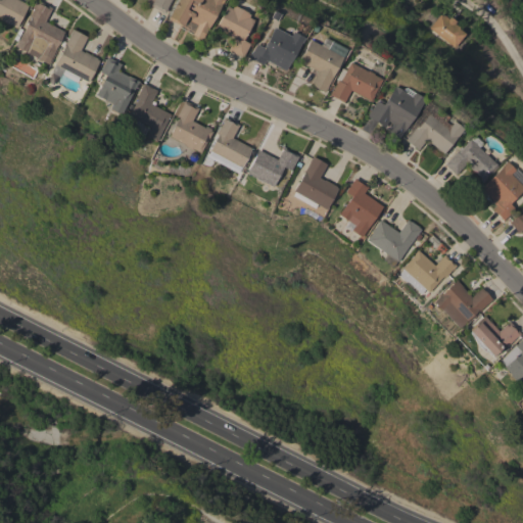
[(0,0),(18,0),(28,5),(15,28),(0,19),(0,0)]
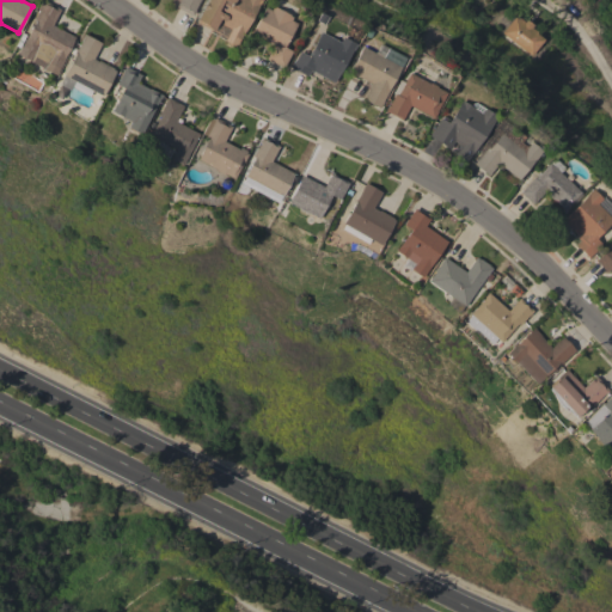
[(51,25),(74,36),(63,56),(65,56),(59,69),(56,68),(54,73),(48,71),(50,66),(44,62),(42,67),(16,54),(34,20),(32,20),(40,8),(38,7),(42,0),(60,8),(51,25)]
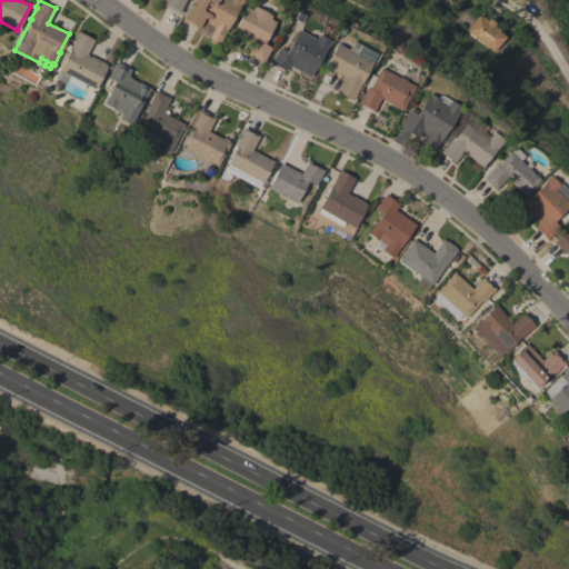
[(185,0),(180,9),(181,10),(179,15),(177,13),(176,13),(165,8),(166,7),(163,6),(166,0),(185,0)]
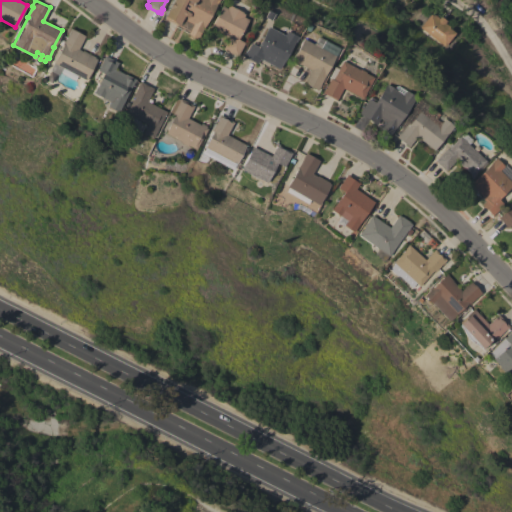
[(217,0),(198,39),(195,38),(194,39),(188,36),(188,34),(187,33),(191,24),(180,18),(176,25),(164,19),(165,17),(164,16),(172,0),(217,0)]
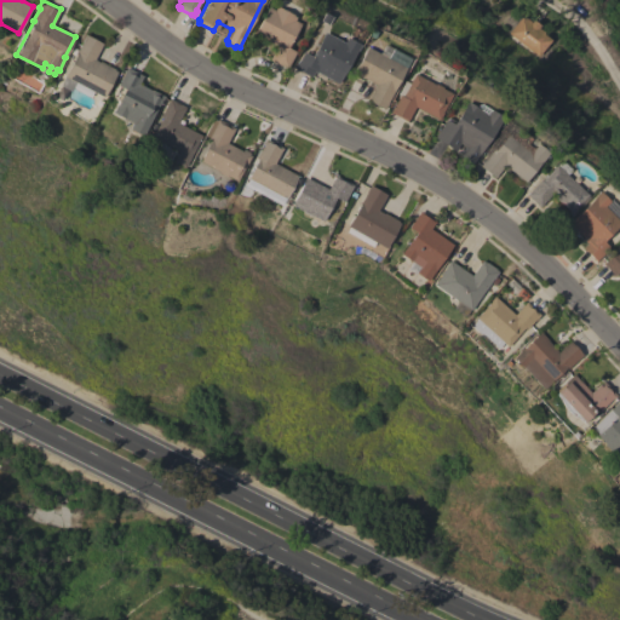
[(286,47),(294,52),(285,69),(269,59),(276,46),(253,34),(268,7),(273,10),(275,6),(294,16),(293,21),(299,24),(286,47)]
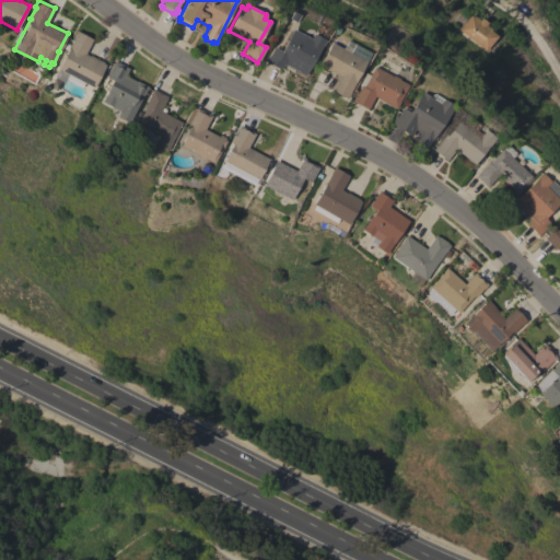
[(487,50),(459,30),(463,24),(457,20),(463,12),(468,16),(471,13),(479,19),(480,18),(488,23),(485,26),(498,36),(487,50)]
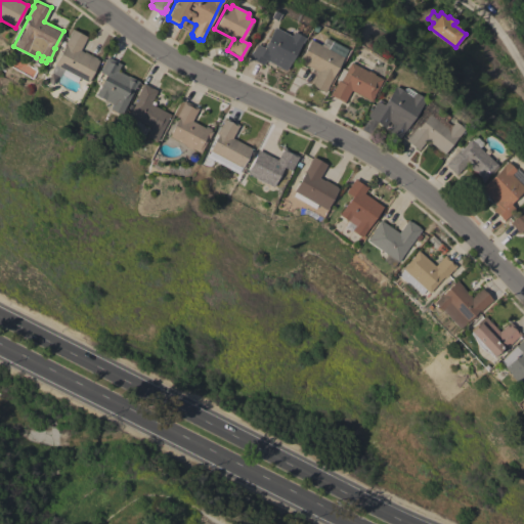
[(248,58),(256,44),(262,47),(272,28),(290,36),(292,32),(303,38),(286,71),(267,61),(267,62),(264,60),(262,66),(248,58)]
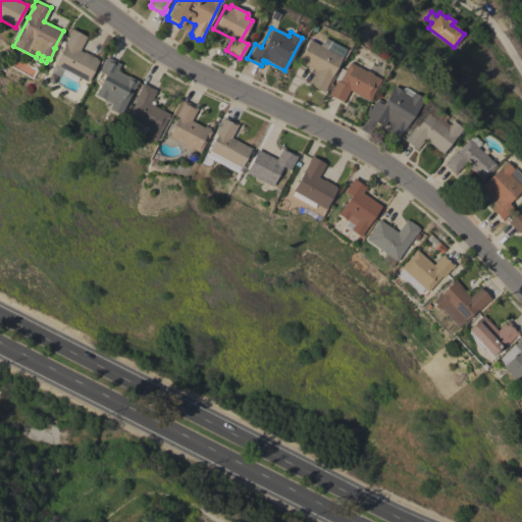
[(68,35),(71,29),(86,37),(85,39),(88,40),(85,45),(83,44),(79,50),(84,52),(96,58),(96,59),(98,60),(87,82),(62,68),(58,76),(56,75),(51,85),(46,82),(50,72),(49,71),(68,35)]
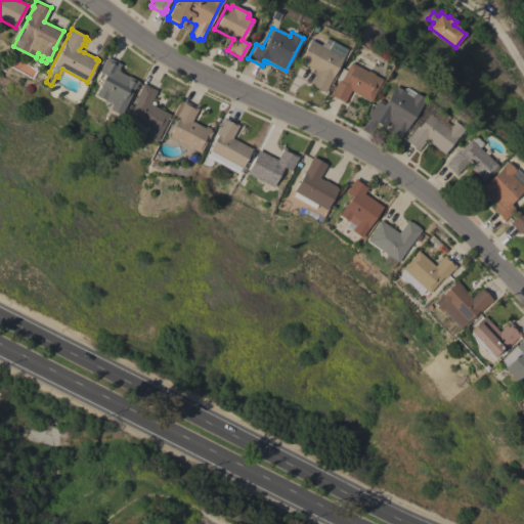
[(347,49),(326,87),(328,87),(325,92),(310,84),(317,72),(298,61),(309,40),(319,45),(323,37),(347,49)]
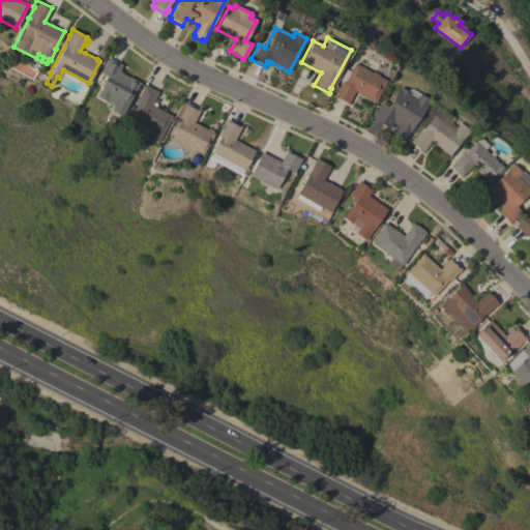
[(122,64),(118,71),(128,77),(129,77),(140,82),(139,86),(138,85),(122,116),(110,110),(113,105),(95,95),(106,76),(100,72),(105,63),(105,62),(108,57),(122,64)]
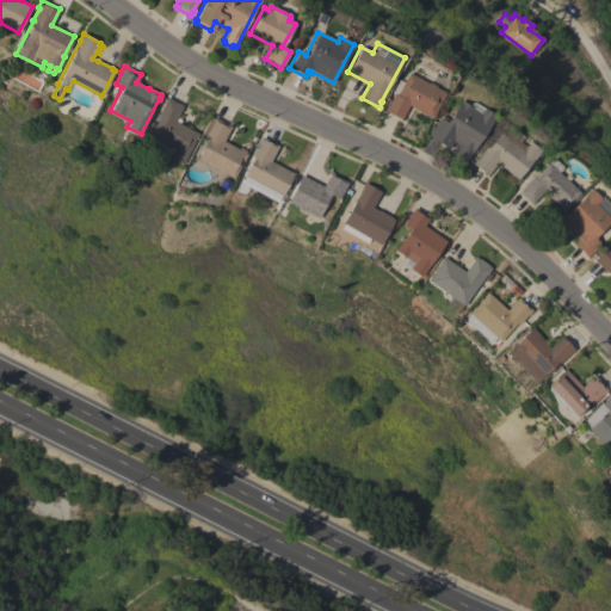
[(427,84),(429,82),(436,86),(436,87),(445,93),(436,111),(432,118),(409,106),(401,121),(384,111),(387,105),(388,105),(394,93),(396,94),(408,73),(427,84)]
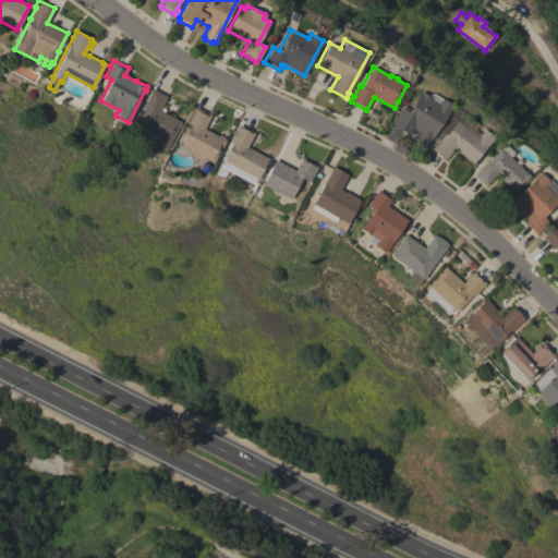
[(167,97),(159,110),(181,122),(166,150),(154,145),(159,135),(135,123),(145,106),(143,105),(152,88),(167,97)]
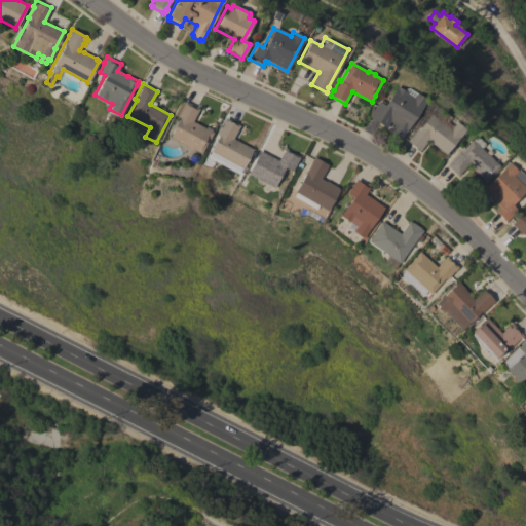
[(401,140),(389,133),(395,124),(390,122),(386,128),(369,116),(378,101),(379,102),(381,100),(385,103),(397,86),(413,98),(416,94),(426,100),(401,140)]
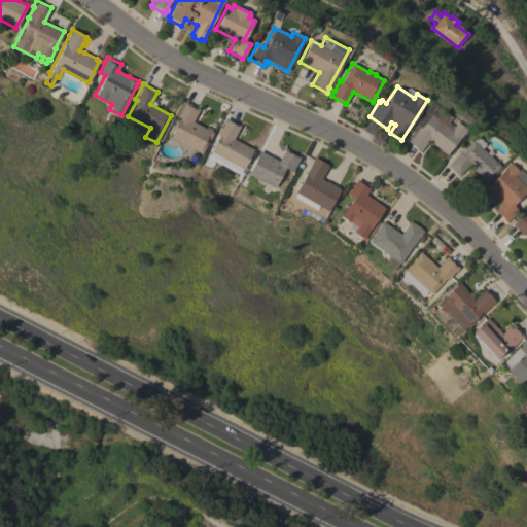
[(192,121),(206,129),(207,127),(212,130),(211,132),(213,133),(210,139),(209,139),(201,154),(192,149),(192,150),(185,147),(185,145),(170,137),(179,118),(174,115),(181,101),(183,103),(184,101),(199,109),(192,121)]
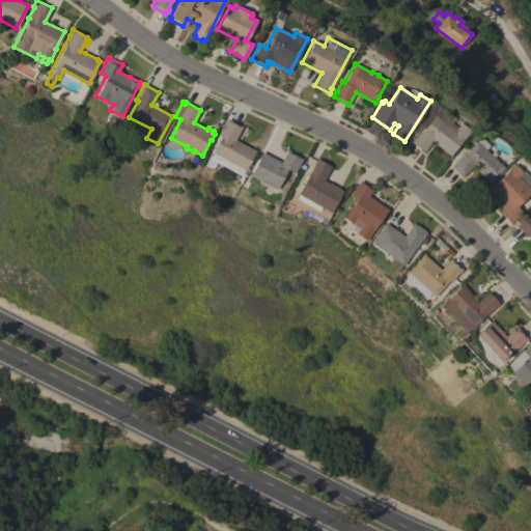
[(454,118),(451,123),(455,127),(455,126),(457,128),(460,122),(465,127),(466,126),(470,129),(469,131),(470,132),(463,141),(462,141),(450,156),(438,146),(440,144),(434,139),(424,152),(411,142),(413,139),(412,139),(416,133),(414,132),(434,103),(454,118)]
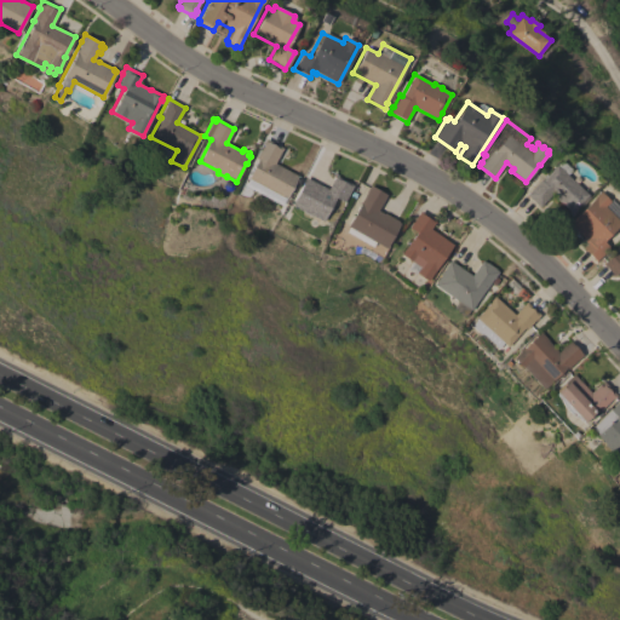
[(297,176),(281,206),(244,185),(248,178),(247,178),(257,160),(256,159),(263,145),(262,144),(265,139),(282,148),(274,162),(297,176)]
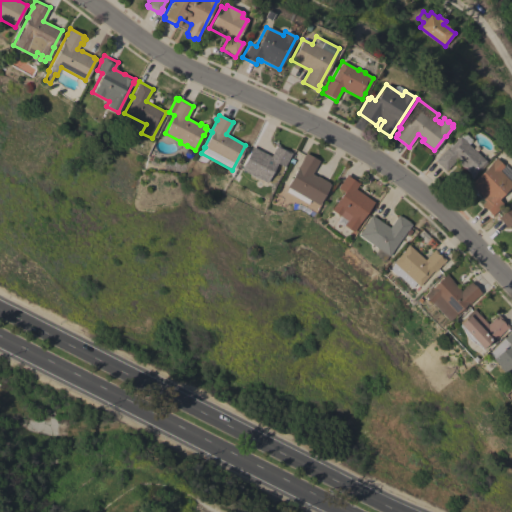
[(487,163),(472,179),(469,176),(471,175),(455,160),(445,171),(435,161),(446,149),(459,136),(487,163)]
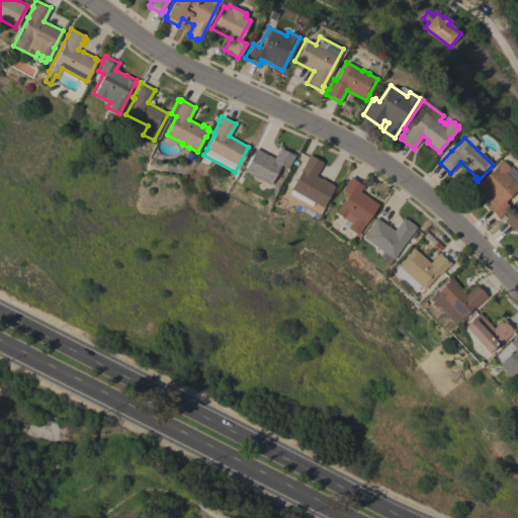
[(273,158),(279,147),(284,149),(283,150),(294,156),(286,169),(279,165),(269,185),(260,180),(260,181),(252,177),(253,176),(243,171),(255,148),(273,158)]
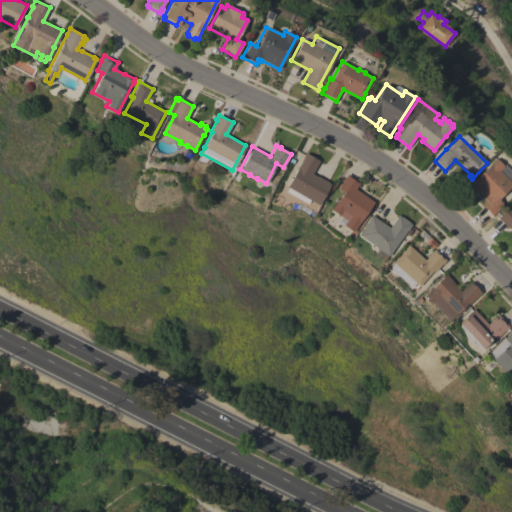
[(286,187),(303,159),(302,158),(305,153),(319,161),(312,174),(316,177),(317,176),(329,183),(328,184),(330,185),(318,205),(286,187)]
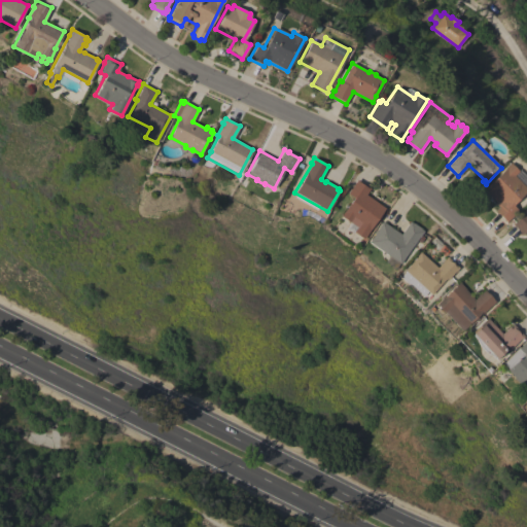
[(510,163),(518,171),(514,175),(526,189),(513,205),(518,211),(506,222),(495,211),(498,207),(496,205),(497,204),(484,189),(510,163)]
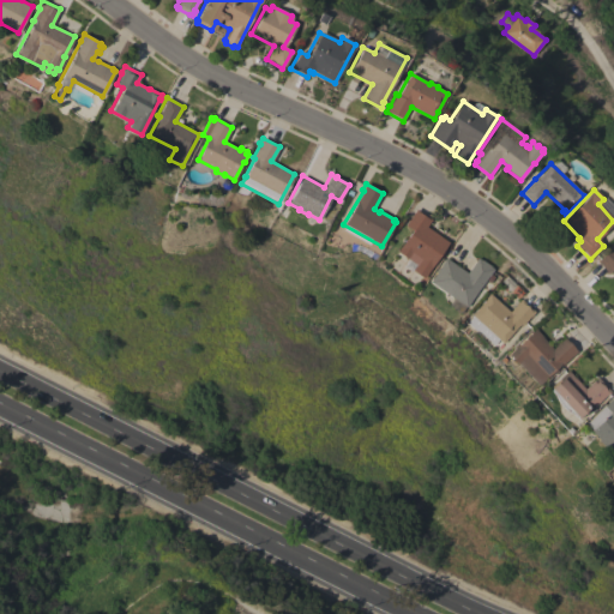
[(423,278),(411,270),(415,265),(397,252),(411,230),(404,226),(416,209),(431,220),(426,227),(449,242),(423,278)]
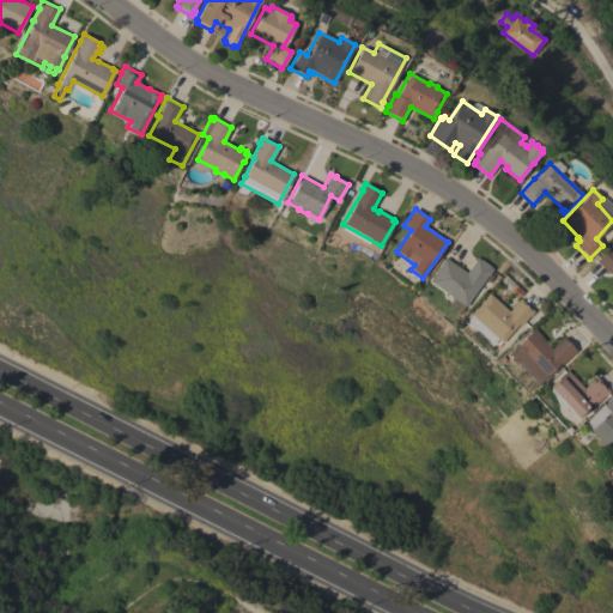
[(612,267),(607,273),(595,261),(611,246),(612,248),(612,267)]
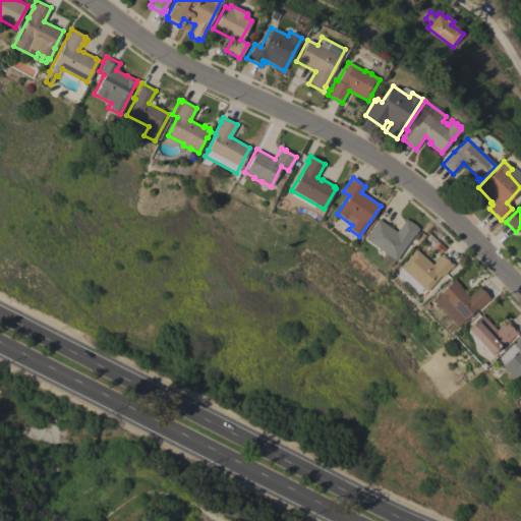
[(364,239),(374,225),(374,224),(378,219),(396,232),(405,219),(408,221),(408,220),(416,226),(415,226),(418,228),(416,232),(419,235),(416,240),(412,237),(395,261),(364,239)]
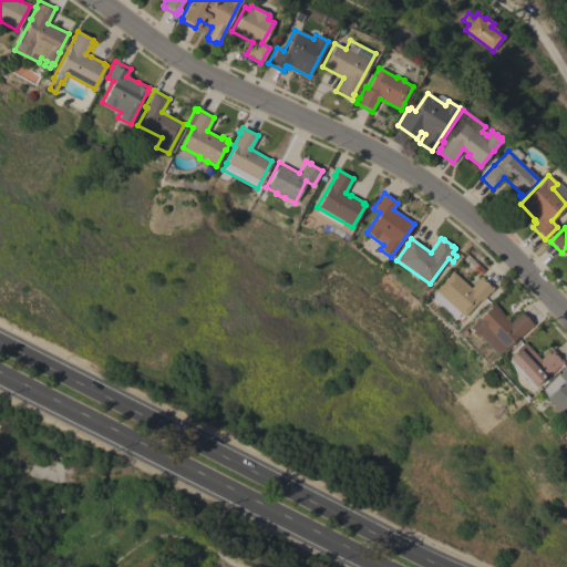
[(471,288),(481,277),(494,288),(490,294),(488,292),(481,301),(478,300),(463,317),(461,316),(455,321),(440,307),(445,301),(444,300),(439,306),(430,298),(435,292),(434,291),(449,276),(447,275),(452,271),(471,288)]
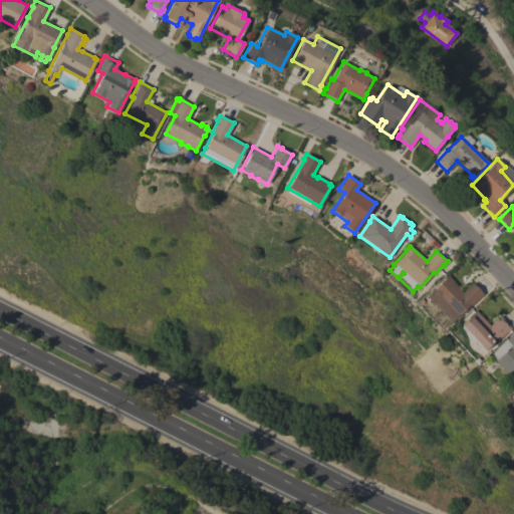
[(425,296),(448,275),(455,282),(454,283),(463,292),(465,290),(464,289),(467,286),(468,287),(472,282),(483,294),(470,306),(469,305),(449,323),(433,305),(425,296)]
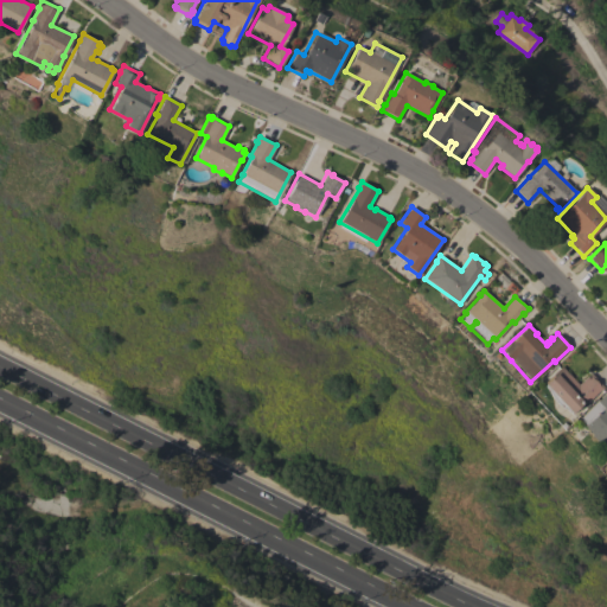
[(604,388),(599,393),(599,391),(587,402),(585,401),(570,414),(542,384),(549,377),(549,376),(560,365),(577,384),(590,372),(604,388)]
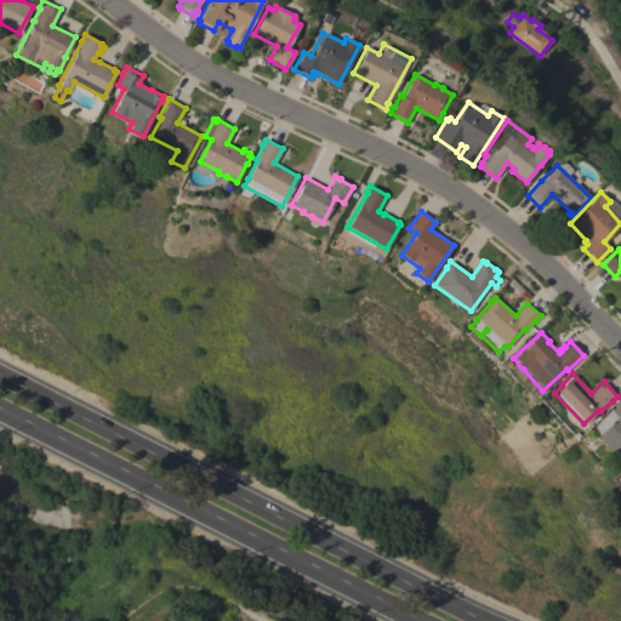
[(620,462),(620,463),(603,445),(604,445),(596,436),(597,434),(591,428),(620,399),(620,462)]
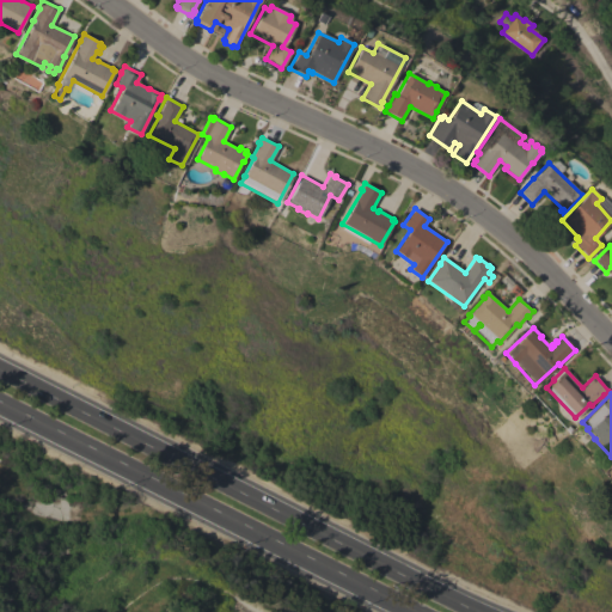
All buildings are outlined.
